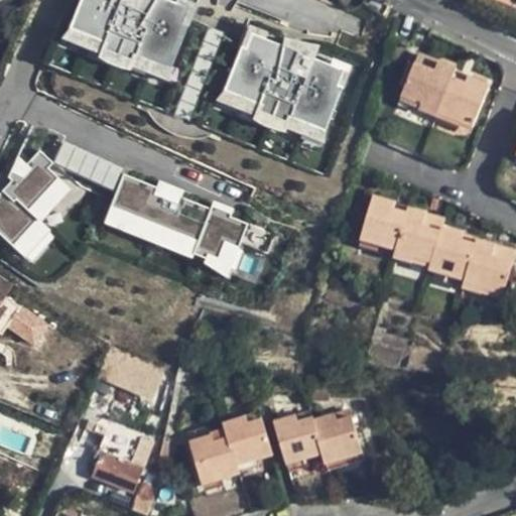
[(160,74),(186,5),(172,0),(82,0),(68,37),(160,74)]
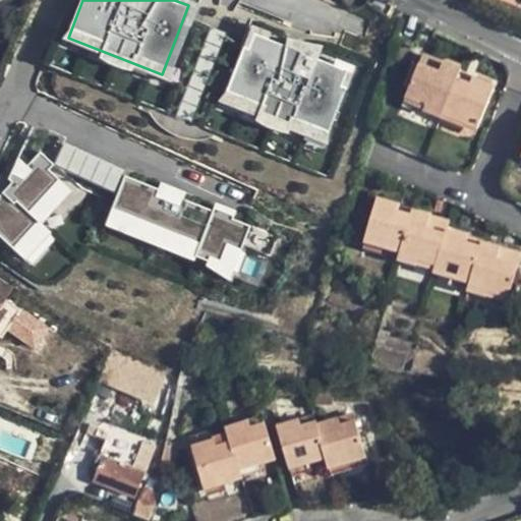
[(320,135),(345,68),(244,31),(219,98),(320,135)]
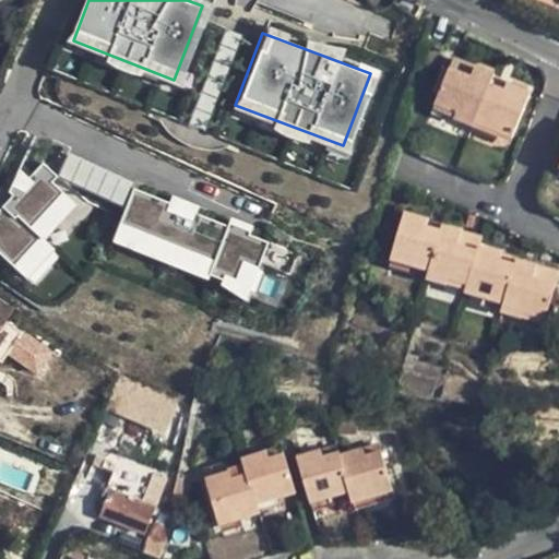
[(454,60),(451,68),(473,76),(476,69),(454,60)]
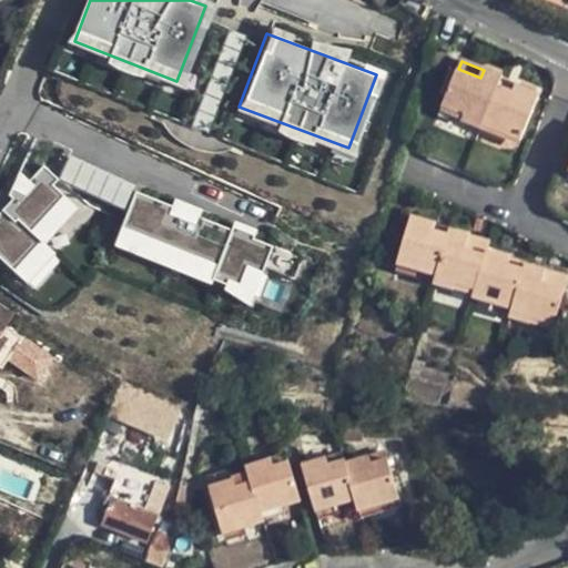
[(440,93),(447,97),(458,69),(452,66),(440,93)]
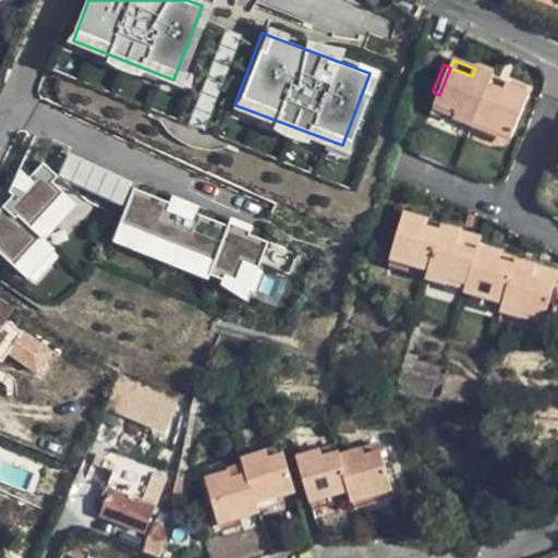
[(494,75),(475,69),(472,76),(450,68),(439,95),(434,109),(456,119),(474,125),(475,123),(490,85),(494,75)]
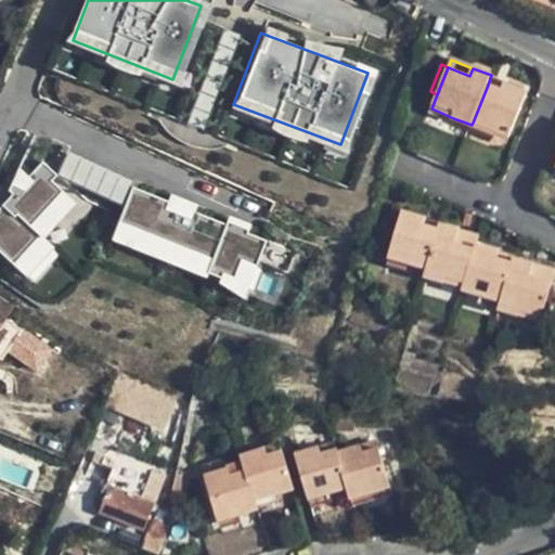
[(473,123),(511,137),(527,94),(505,86),(503,91),(488,85),(473,123)]
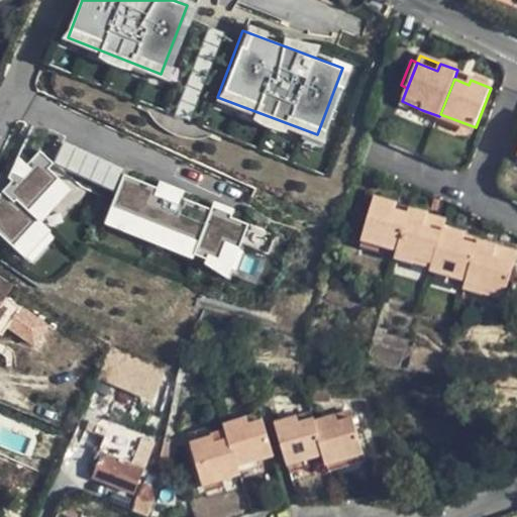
[(419,114),(422,110),(402,101),(400,106),(419,114)]
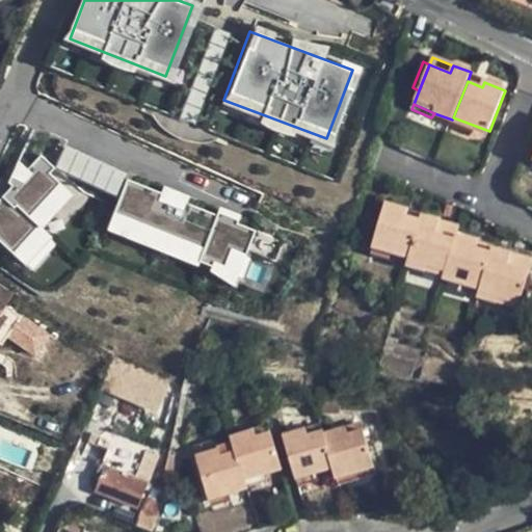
[(486,139),(489,131),(453,117),(452,120),(450,125),(486,139)]
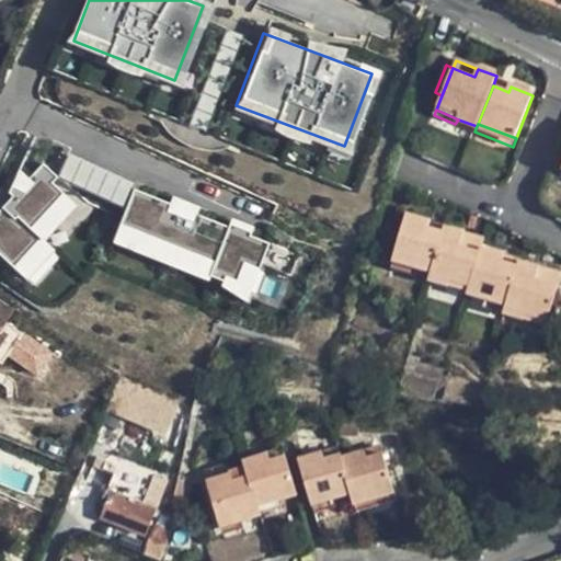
[(70,153),(59,175),(121,205),(132,183),(70,153)]
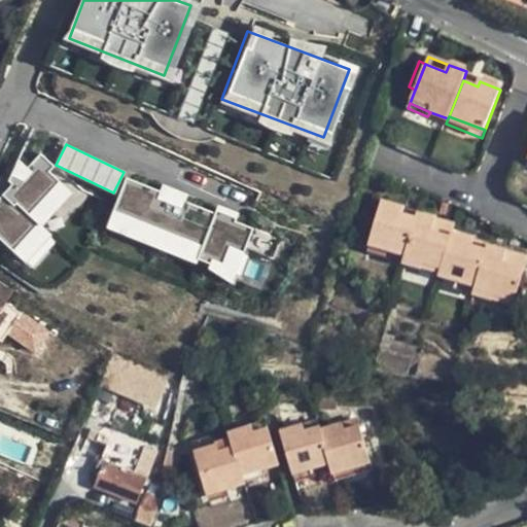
[(65,183),(37,156),(23,171),(18,170),(14,170),(12,172),(9,177),(9,180),(11,184),(0,196),(0,240),(16,256),(42,229),(32,219),(65,183)]
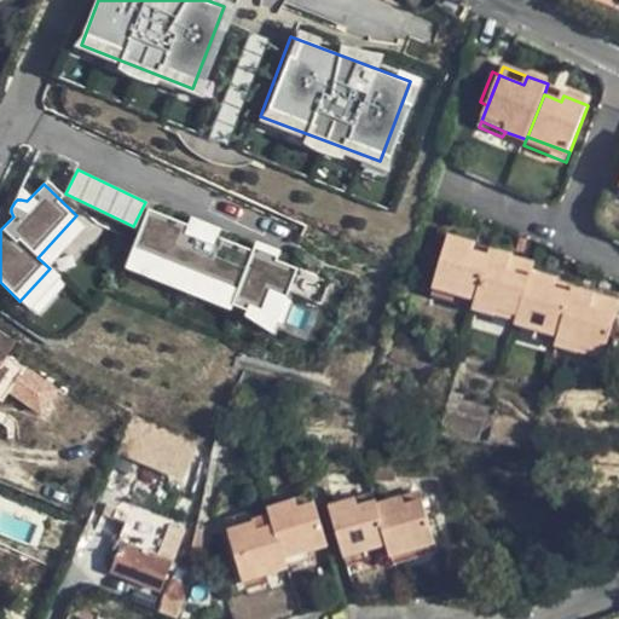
[(275,293),(285,298),(298,268),(277,259),(278,255),(254,244),(253,250),(218,235),(220,229),(190,215),(186,223),(149,207),(129,252),(179,273),(178,277),(197,285),(198,282),(233,296),(231,302),(264,317),(275,293)]
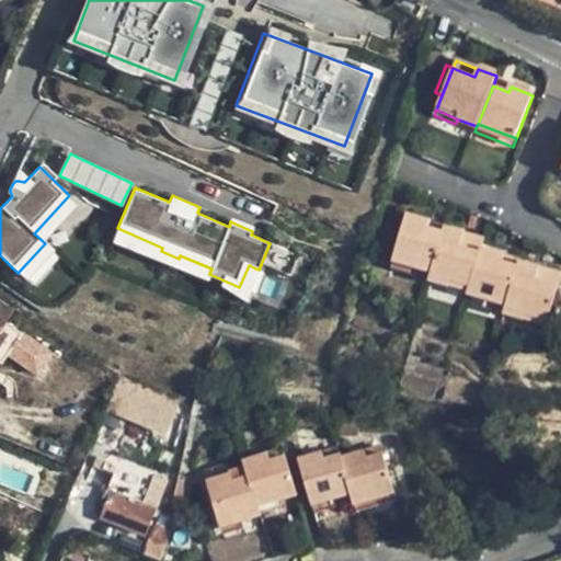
[(430,230),(431,222),(405,215),(392,260),(431,272),(442,232),(430,230)]
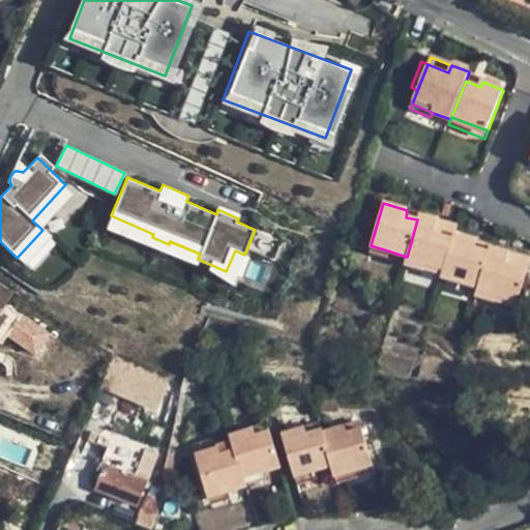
[(419,214),(407,210),(406,217),(417,219),(419,215),(419,214)]
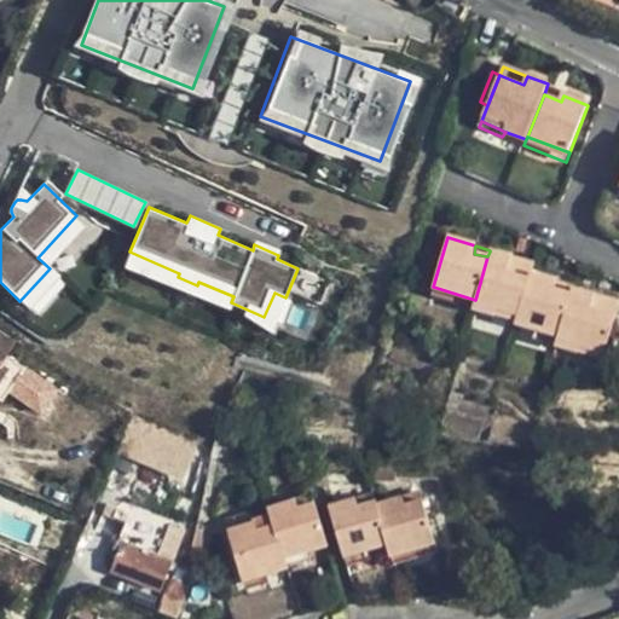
[(475,300),(474,307),(497,313),(498,308),(520,313),(530,276),(510,270),(512,258),(490,252),(487,256),(475,300)]
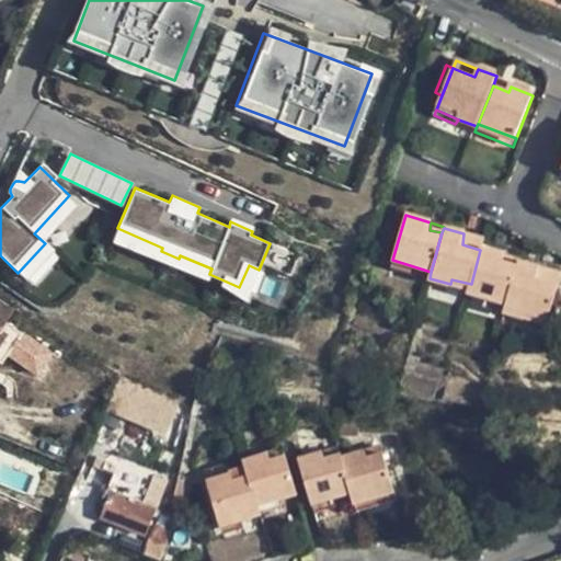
[(483,239),(464,233),(462,244),(480,250),(481,248),(483,239)]
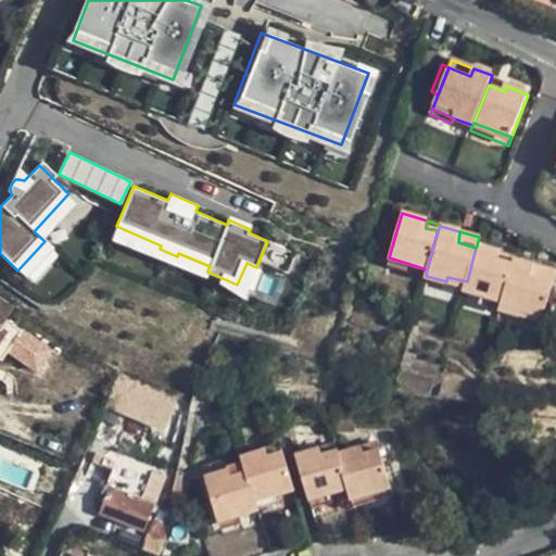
[(501,253),(477,245),(476,248),(467,281),(465,290),(502,301),(513,264),(498,260),(501,253)]
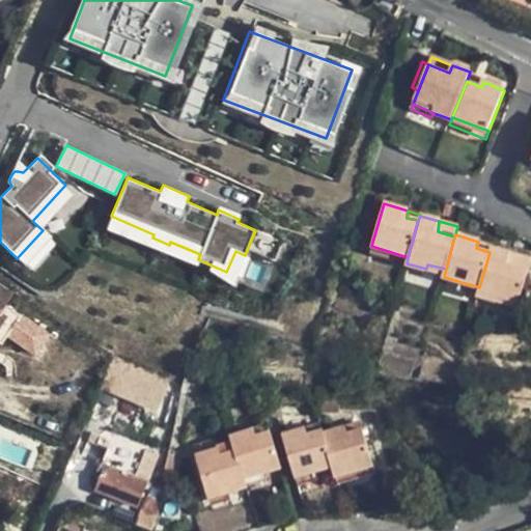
[(406,266),(407,263),(408,257),(371,246),(369,255),(406,266)]
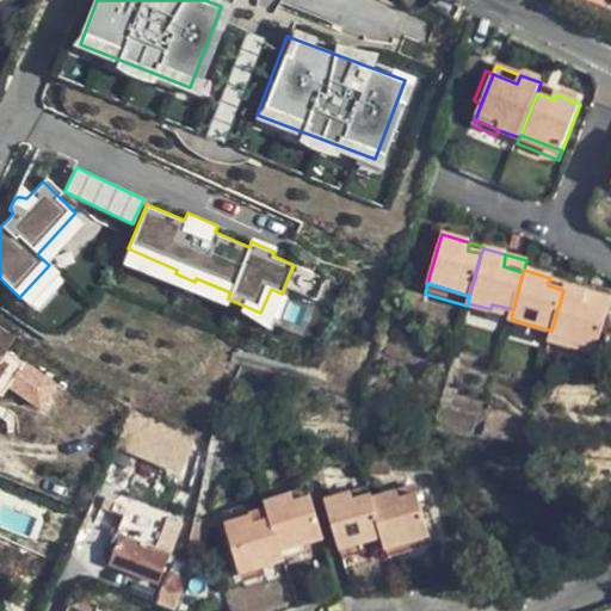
[(565,283),(563,290),(551,331),(549,339),(572,346),(573,341),(598,349),(609,310),(586,302),(588,290),(565,283)]
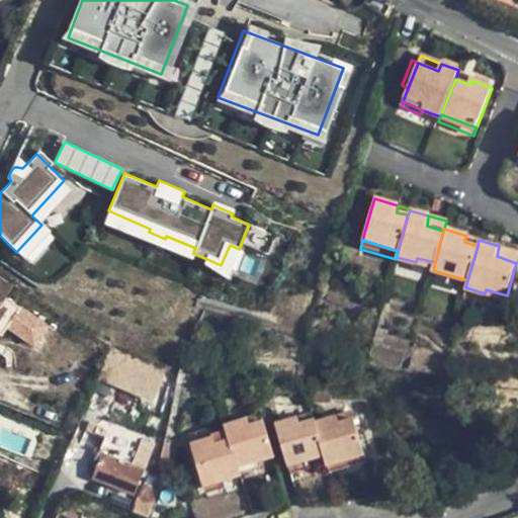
[(517,256),(517,251),(499,246),(497,256),(516,263),(517,256)]
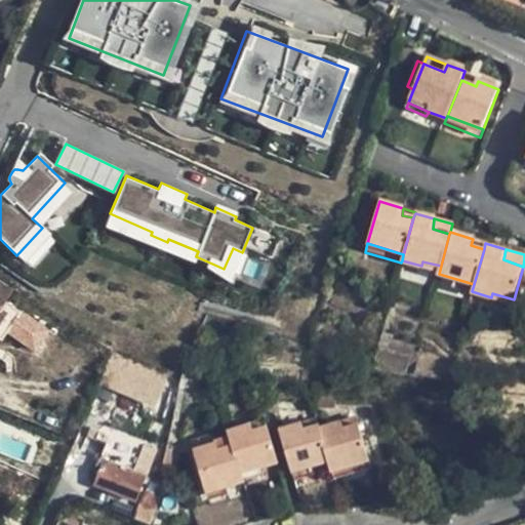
[(420,269),(439,274),(441,266),(422,261),(421,266),(420,269)]
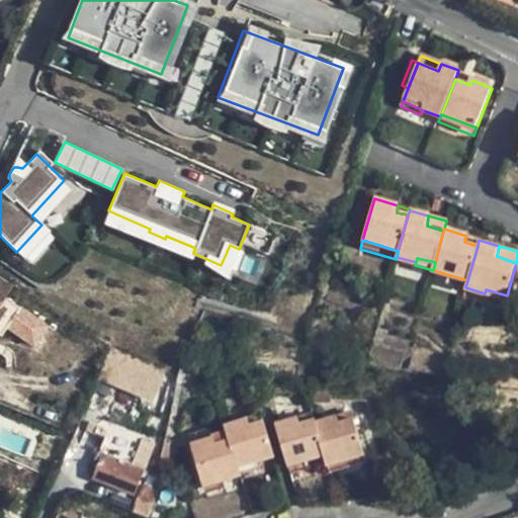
[(11,288),(0,279),(0,335),(1,337),(8,328),(31,344),(45,326),(5,297),(11,288)]
